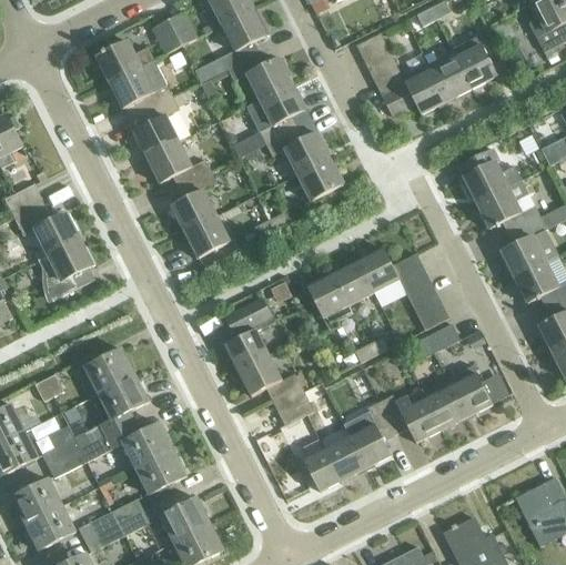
[(210,0),(208,1),(220,26),(251,10),(246,1),(249,0),(210,0)]
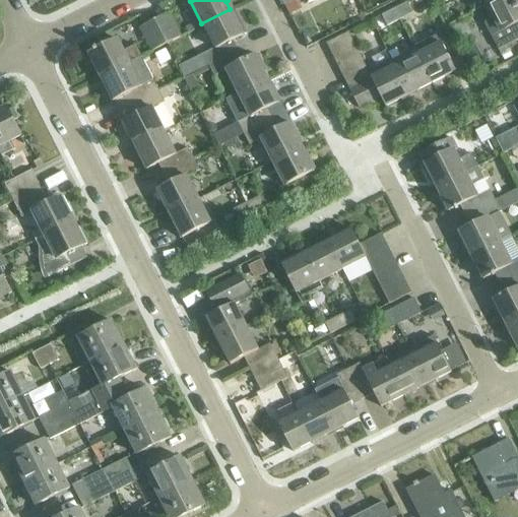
[(406,0),(394,6),(399,16),(410,10),(406,0)]
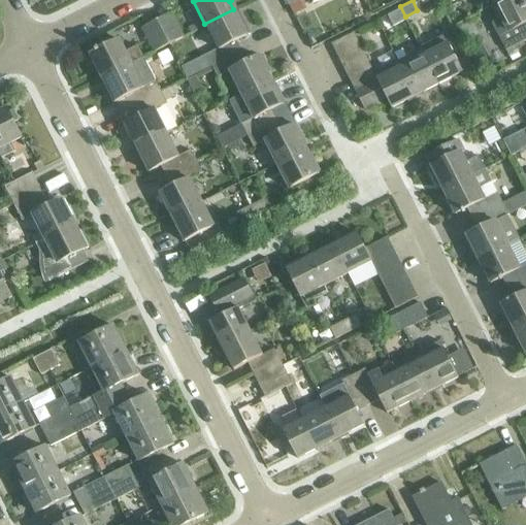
[(498,0),(494,2),(501,14),(491,20),(504,45),(525,35),(519,22),(525,18),(525,0),(498,0)]
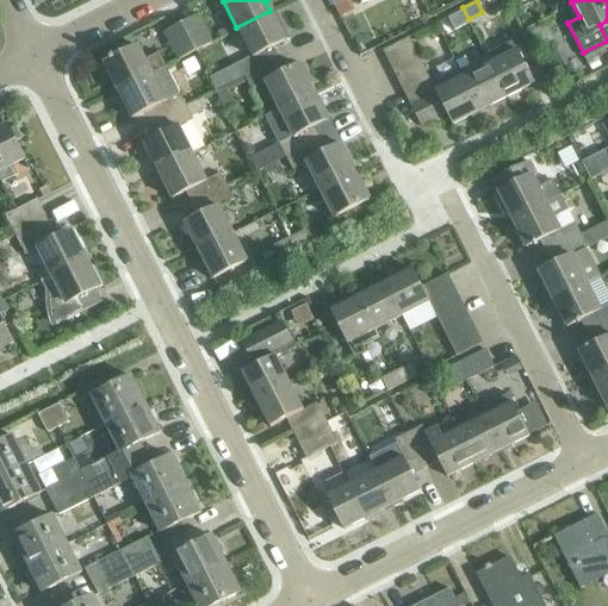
[(469,19),(463,7),(447,16),(453,27),(469,19)]
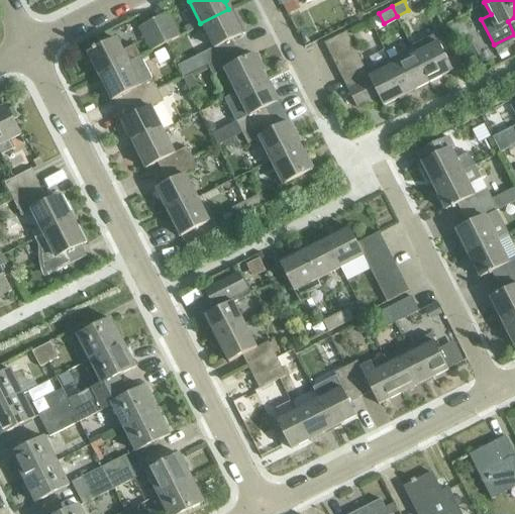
[(199,52),(205,65),(235,49),(229,37),(242,31),(234,14),(231,15),(228,9),(200,23),(212,45),(199,52)]
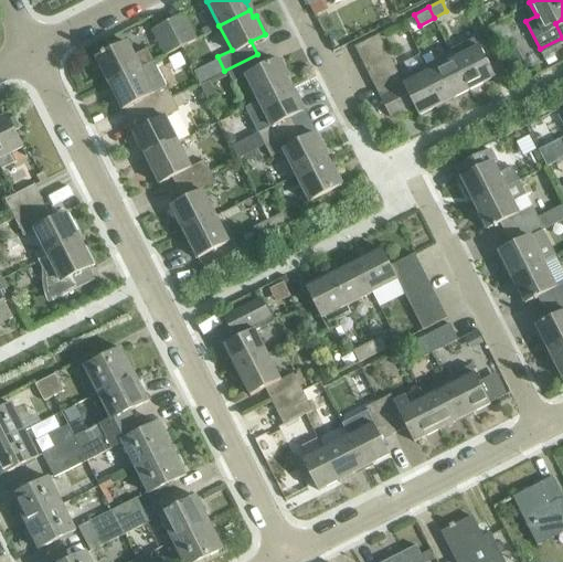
[(183,14),(169,21),(180,45),(195,38),(183,14)]
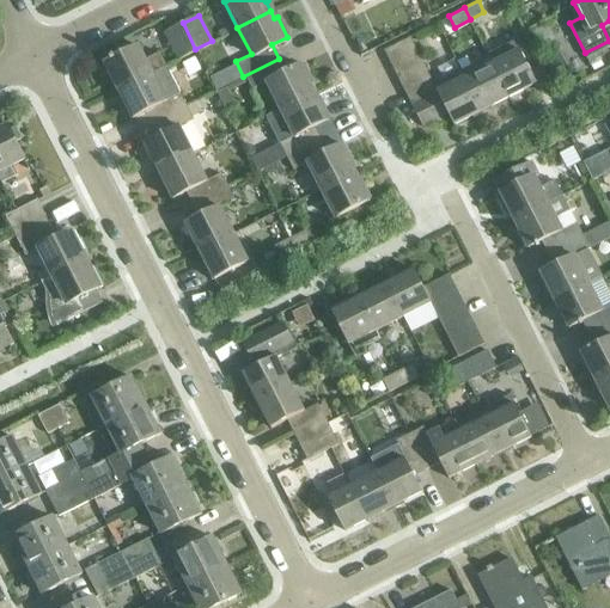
[(195,49),(183,23),(168,31),(180,56),(195,49)]
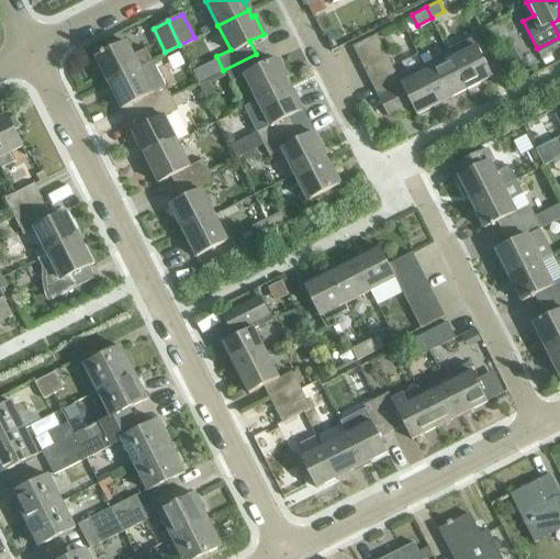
[(353,44),(358,56),(382,44),(377,32),(353,44)]
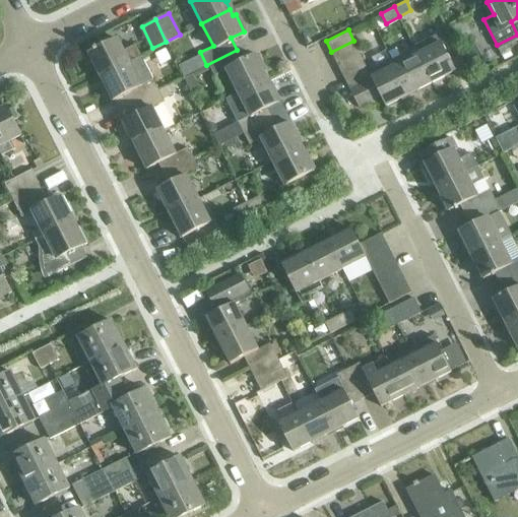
[(414,46),(417,52),(416,52),(431,79),(454,67),(437,34),(414,46)]
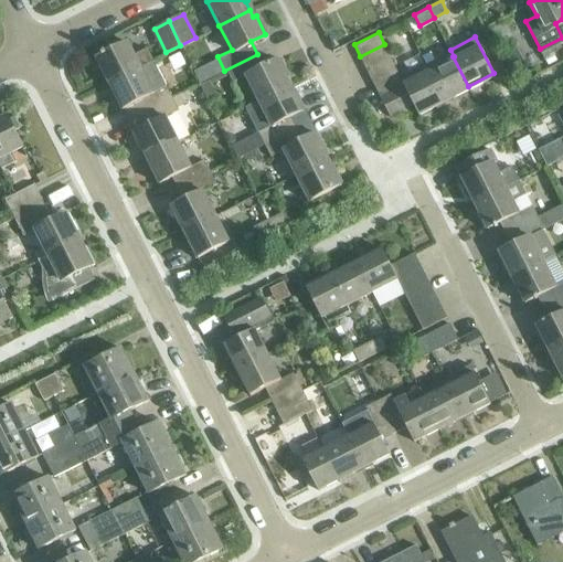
[(106,71),(110,81),(152,60),(146,46),(133,53),(126,41),(95,56),(103,73),(106,71)]
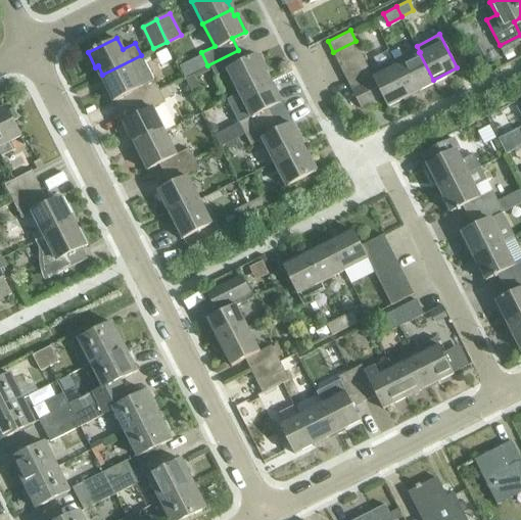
[(333,52),(339,64),(362,52),(356,41),(333,52)]
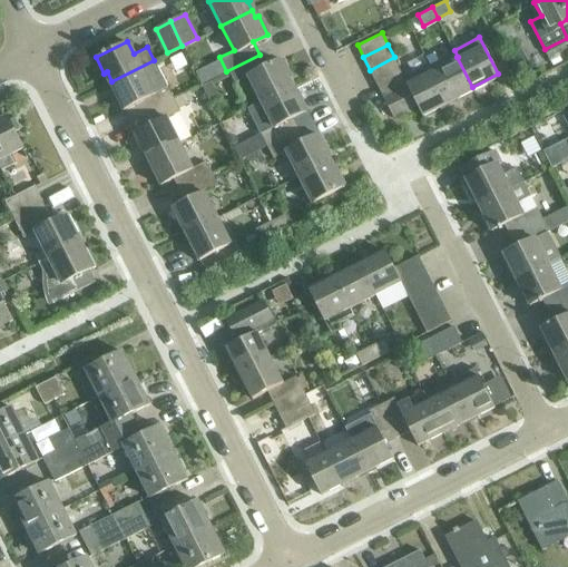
[(454,50),(429,64),(448,99),(472,87),(457,57),(458,57),(454,50)]
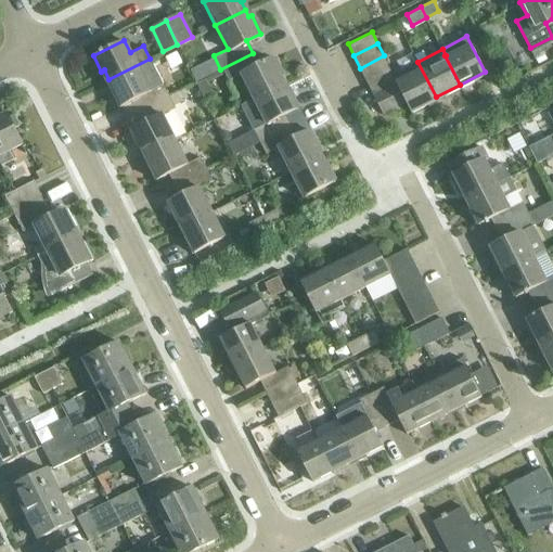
[(239,73),(252,98),(282,82),(278,75),(281,73),(272,55),(257,63),(253,53),(220,69),(226,79),(239,73)]
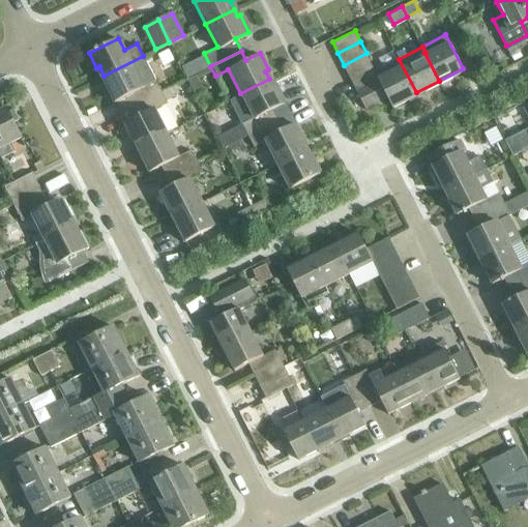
[(344,65),(349,76),(372,64),(367,53),(344,65)]
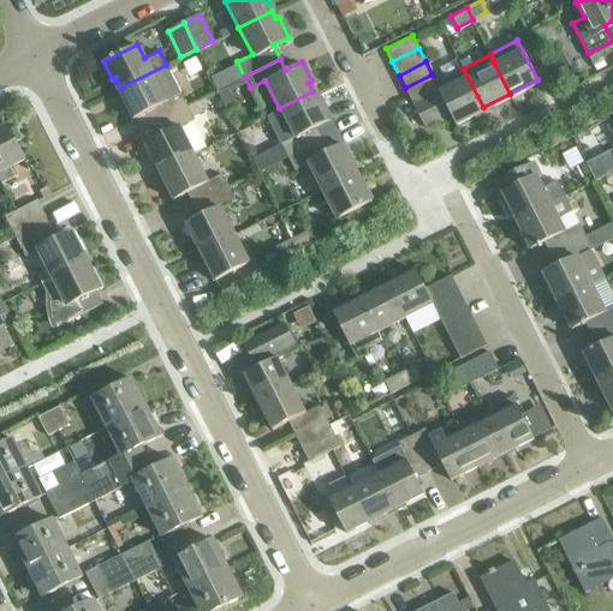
[(138,112),(144,126),(186,106),(166,65),(120,88),(124,95),(120,96),(130,115),(138,112)]
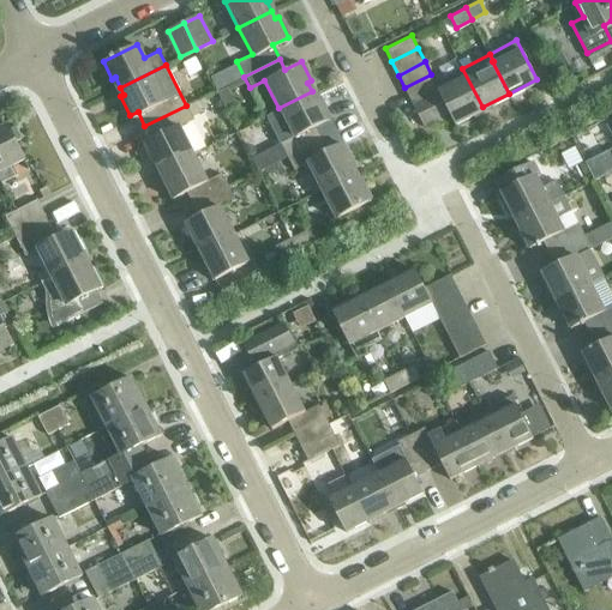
[(564,65),(552,72),(556,80),(569,73),(564,65)]
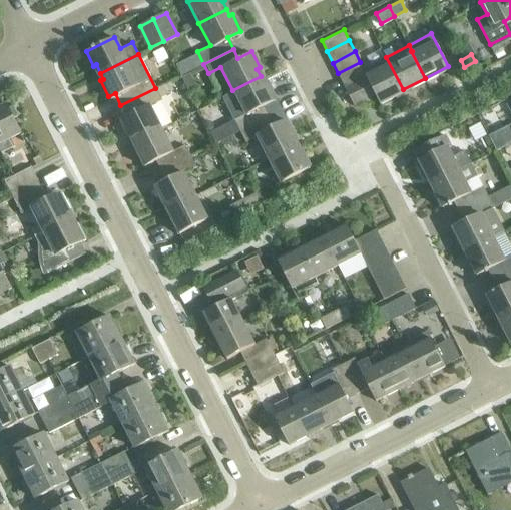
[(367,77),(346,88),(354,104),(374,94),(378,102),(403,89),(386,57),(363,68),(367,77)]
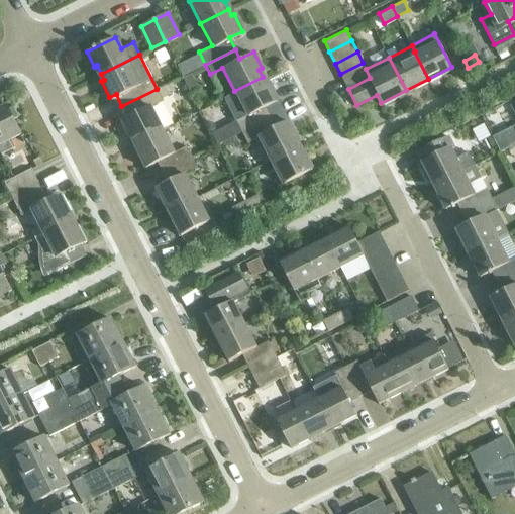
[(340,74),(348,89),(370,78),(366,69),(363,63),(340,74)]
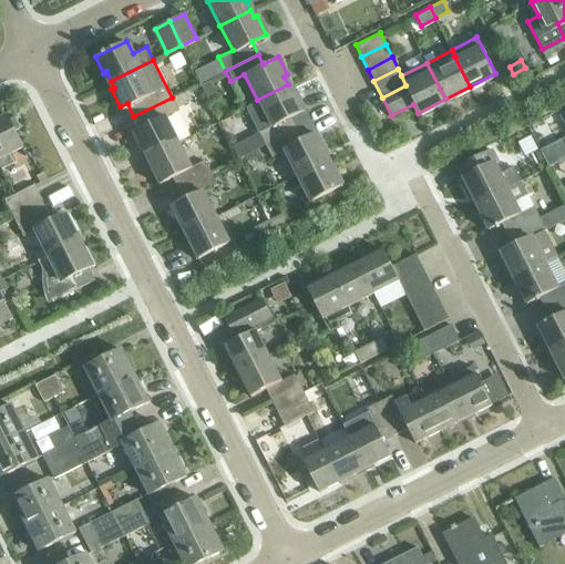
[(257,100),(243,108),(257,134),(263,145),(296,127),(289,116),(301,110),(305,109),(304,106),(301,101),(298,95),(296,91),(293,92),(288,84),(257,100)]
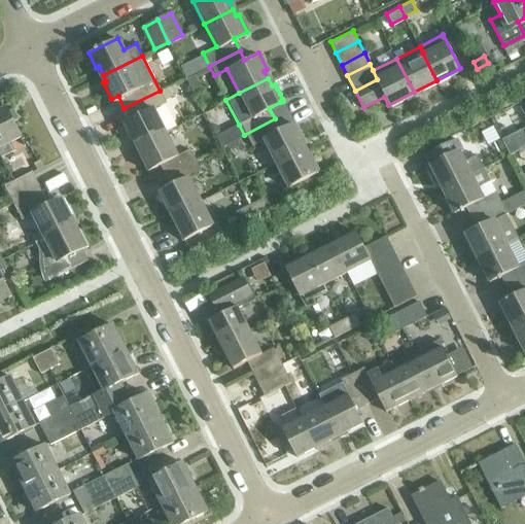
[(134,137),(138,144),(164,131),(152,107),(165,101),(160,91),(124,108),(129,118),(123,121),(131,138),(134,137)]
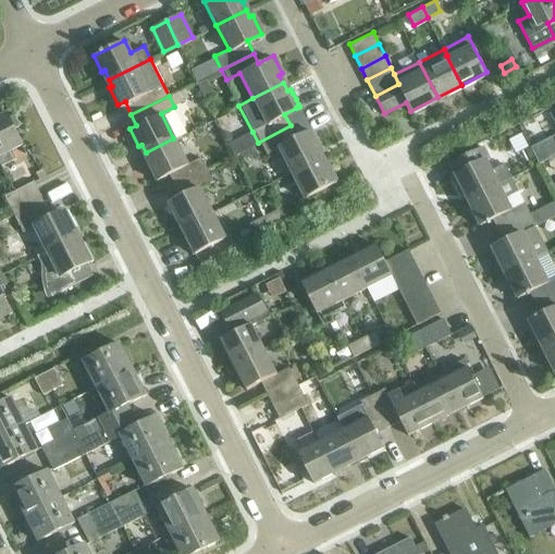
[(0,161),(1,163),(14,157),(10,148),(21,142),(14,127),(19,125),(13,114),(8,115),(5,112),(0,114),(0,161)]
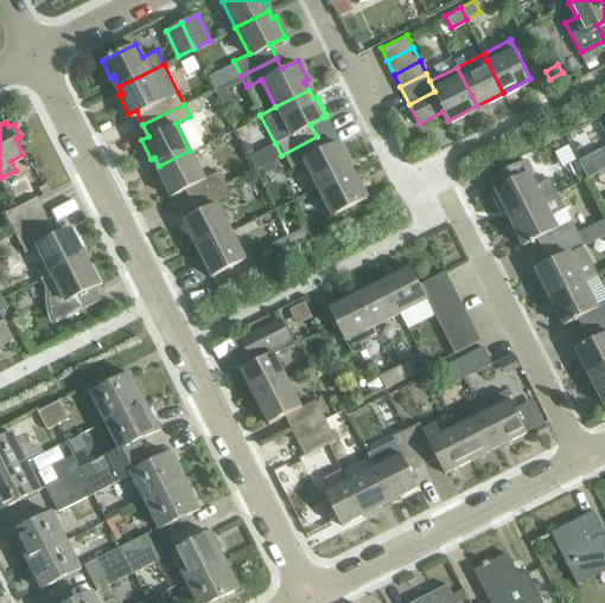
[(303,160),(317,187),(349,170),(344,160),(348,159),(338,141),(323,149),(317,136),(281,155),(287,167),(303,160)]
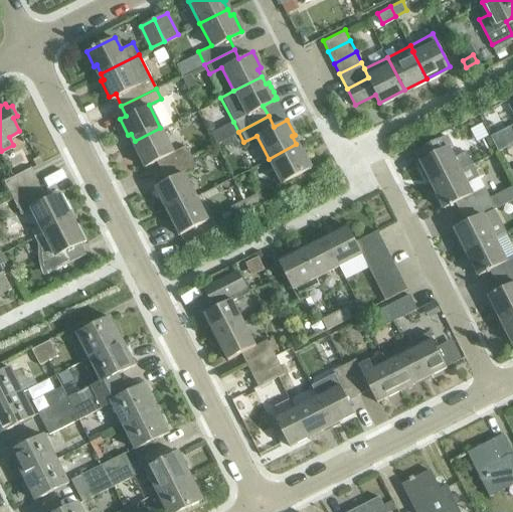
[(156,160),(161,171),(190,156),(183,143),(171,149),(160,128),(135,141),(138,148),(136,150),(144,166),(156,160)]
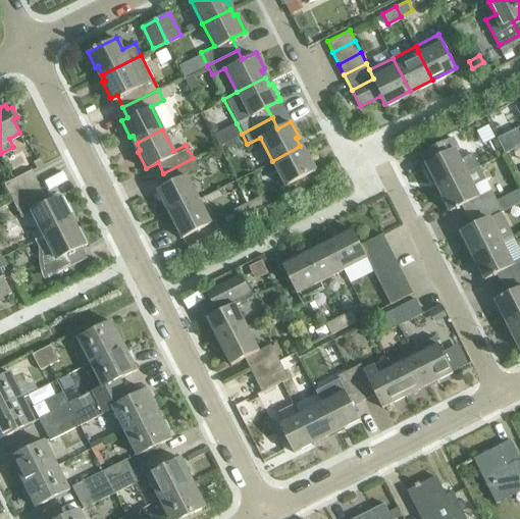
[(435,177),(439,185),(477,166),(471,154),(459,159),(455,150),(457,149),(452,138),(421,153),(426,163),(424,164),(431,179),(435,177)]
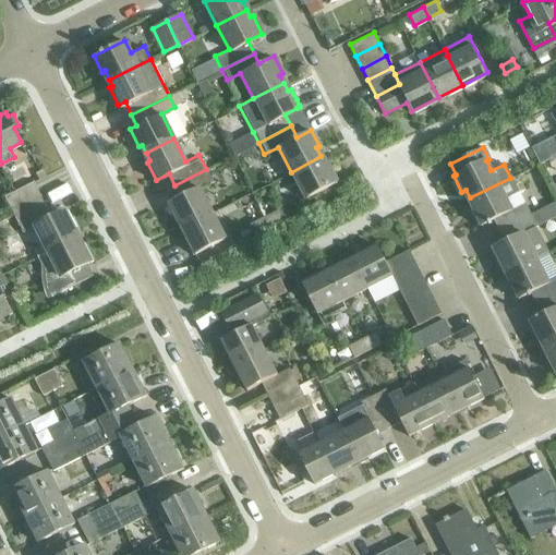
[(321,156),(291,172),(303,195),(336,179),(327,163),(325,164),(321,156)]
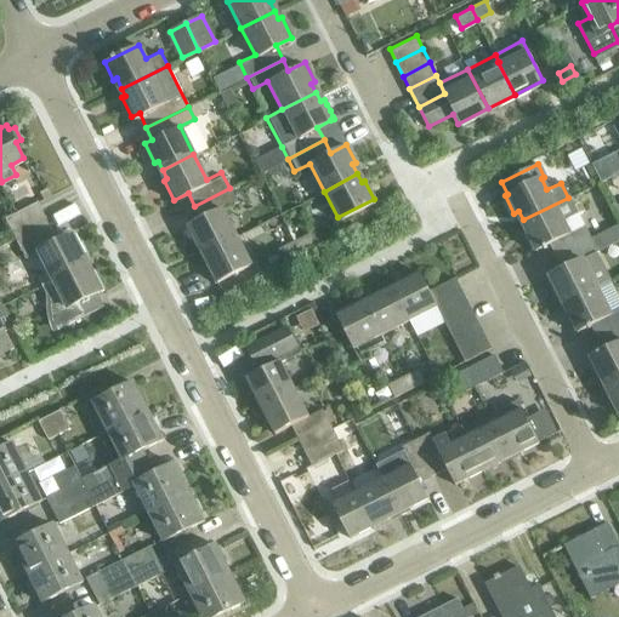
[(199,243),(204,252),(234,236),(220,207),(234,200),(230,188),(194,206),(199,217),(186,224),(196,245),(199,243)]
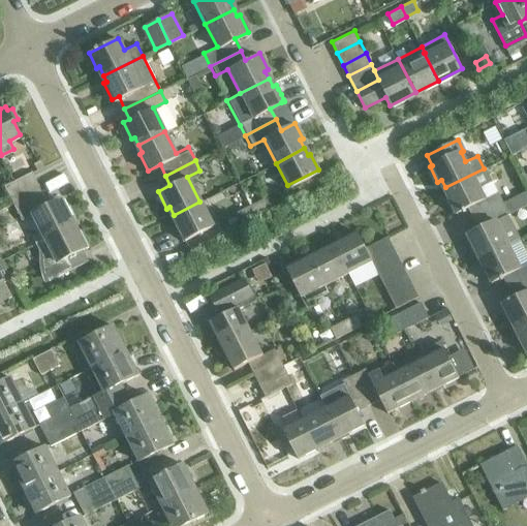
[(467,207),(473,218),(503,203),(497,190),(493,181),(491,181),(484,168),(445,187),(450,195),(445,197),(454,213),(467,207)]
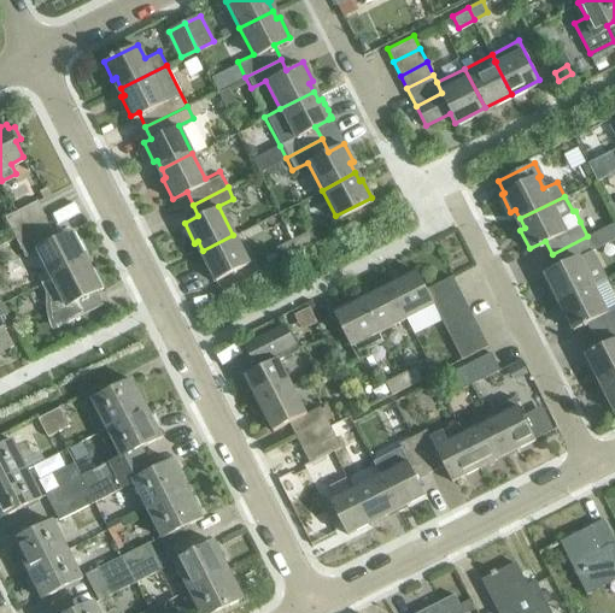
[(4,217),(10,229),(45,212),(37,199),(4,217)]
